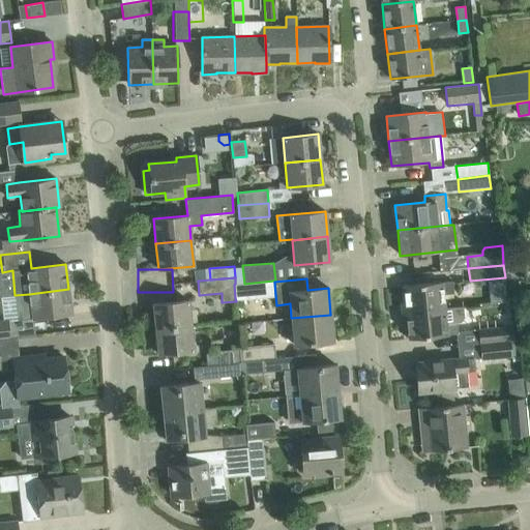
[(274,282),(273,281),(264,282),(244,284),(242,284),(235,284),(234,285),(235,298),(275,295),(274,282)]
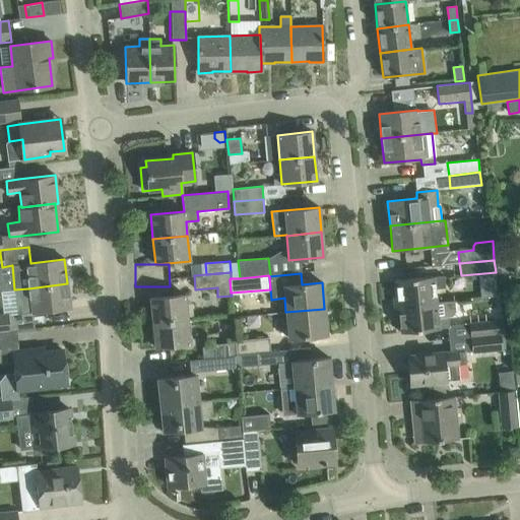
[(395,280),(397,307),(436,303),(435,289),(445,288),(444,276),(434,277),(434,276),(395,280)]
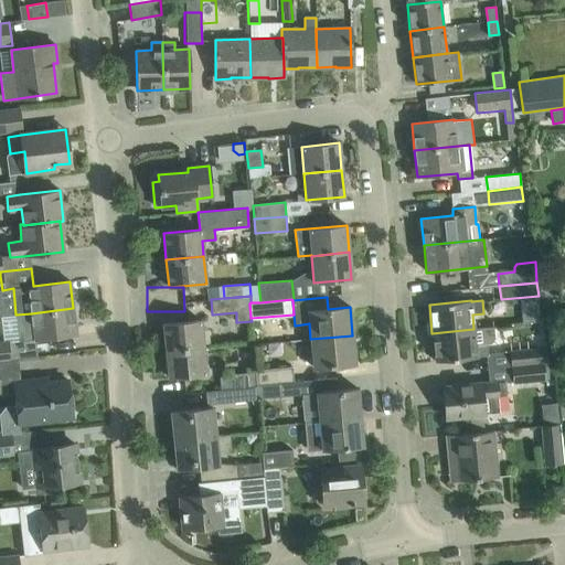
[(76,334),(73,308),(31,313),(16,315),(19,342),(76,334)]
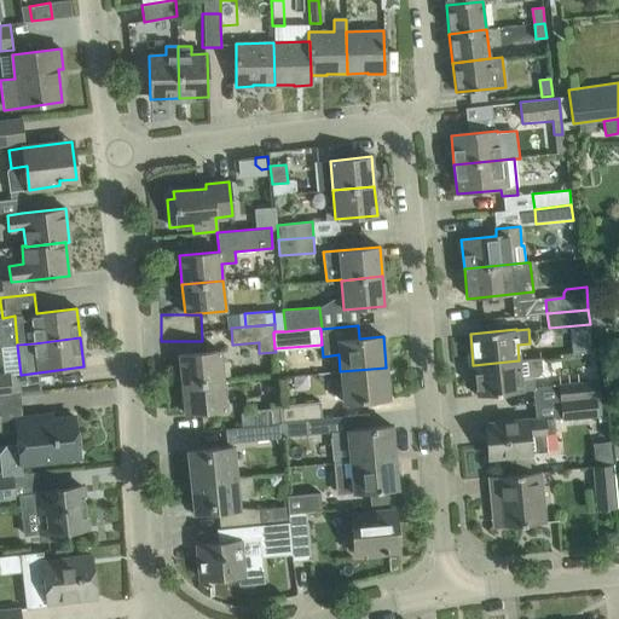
[(179,354),(181,385),(223,380),(220,351),(179,354)]
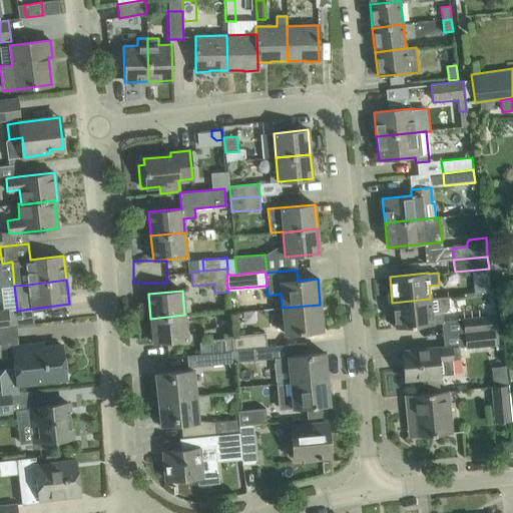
[(430,299),(392,303),(395,329),(433,325),(443,324),(442,313),(445,312),(449,308),(448,297),(430,299)]
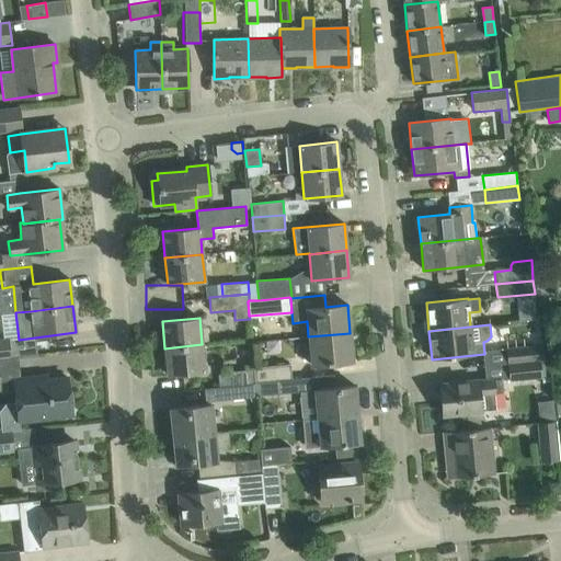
[(560,324),(551,325),(553,355),(560,354),(560,324)]
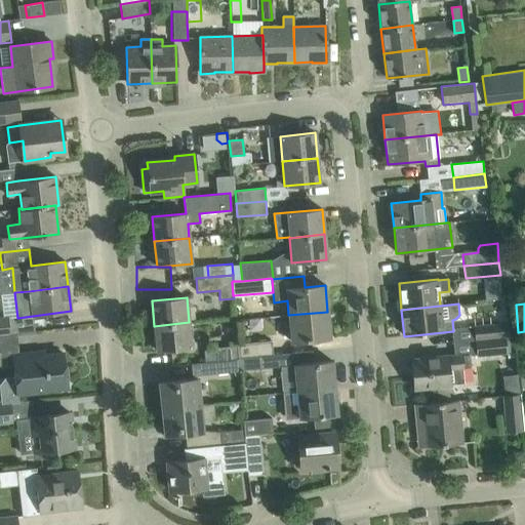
[(327,312),(288,315),(291,341),(330,338),(327,312)]
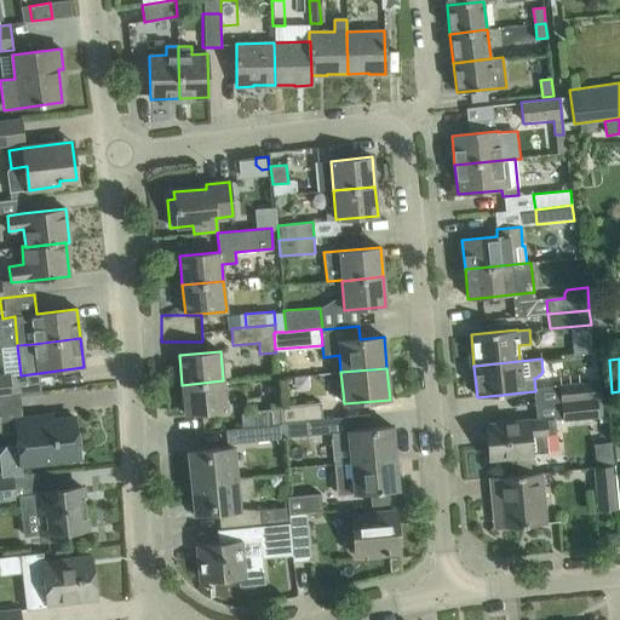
[(0,374),(0,397),(11,397),(7,374),(0,374)]
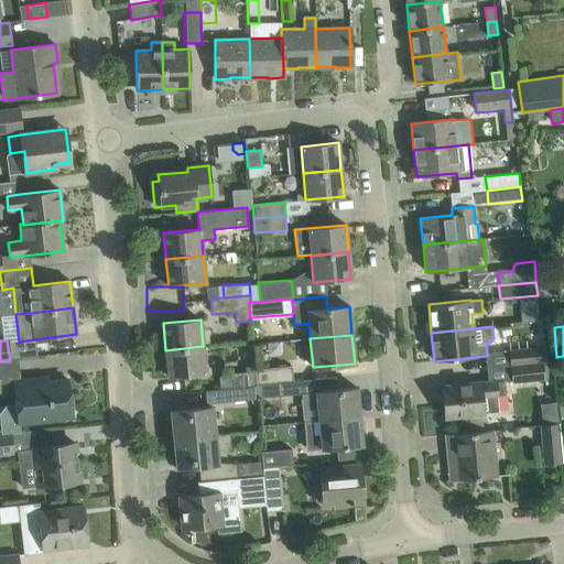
[(510,349),(512,365),(554,360),(552,347),(546,348),(546,344),(510,349)]
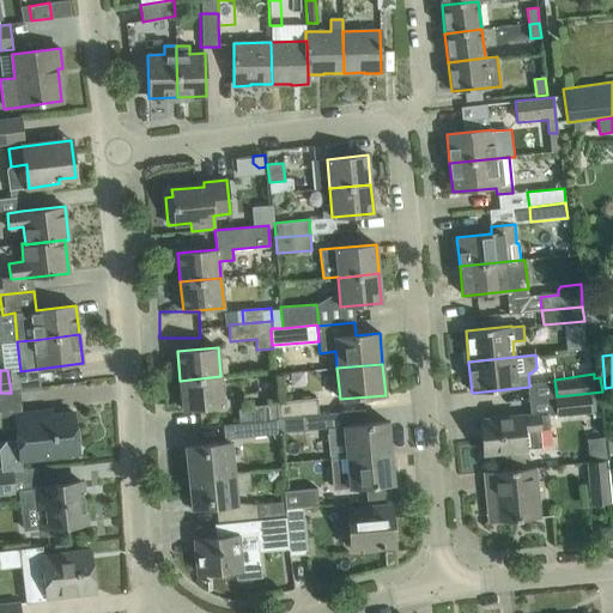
[(220,376),(180,381),(182,410),(223,406),(220,376)]
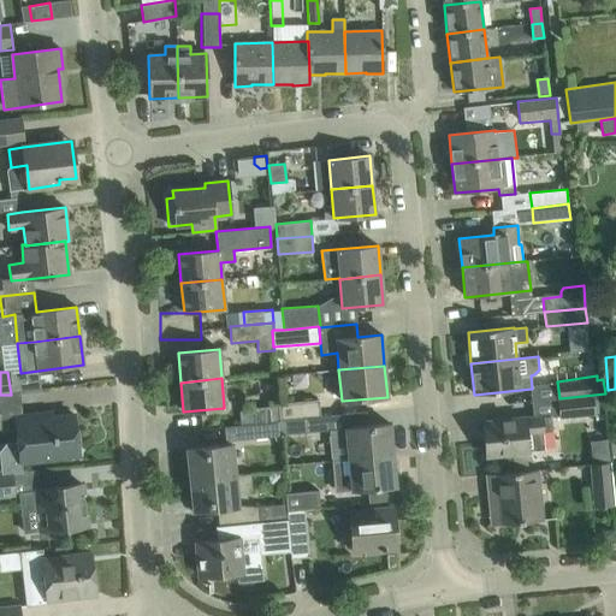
[(605,394),(560,398),(562,419),(608,413),(605,394)]
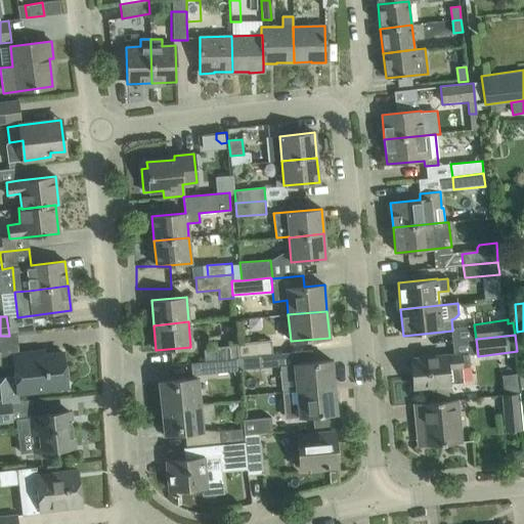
[(249,356),(263,355),(274,354),(272,338),(236,342),(237,357),(249,356)]
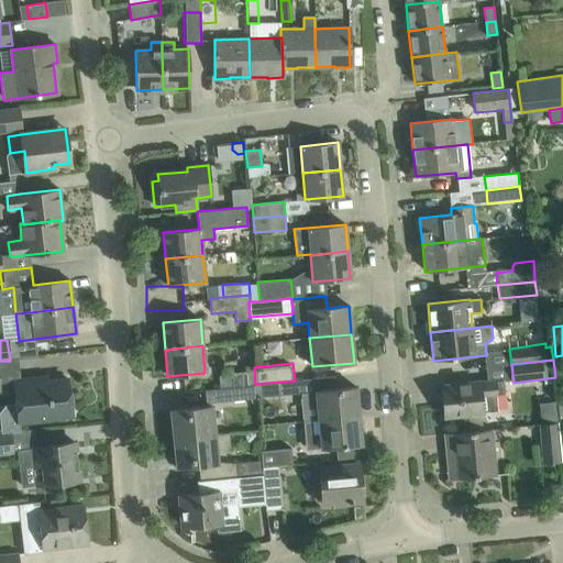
[(234,373),(235,387),(253,385),(252,372),(234,373)]
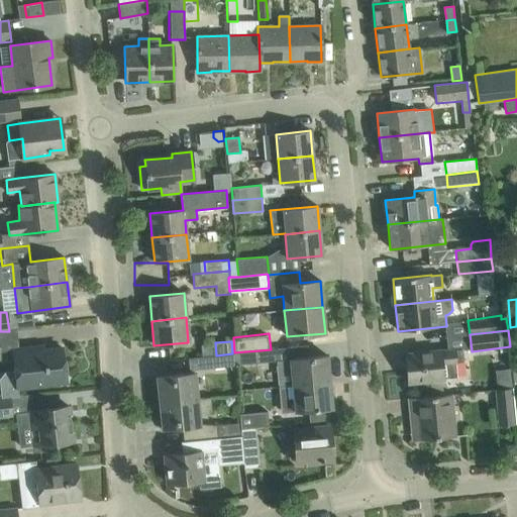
[(13,349),(17,388),(66,382),(62,347),(30,351),(30,347),(13,349)]
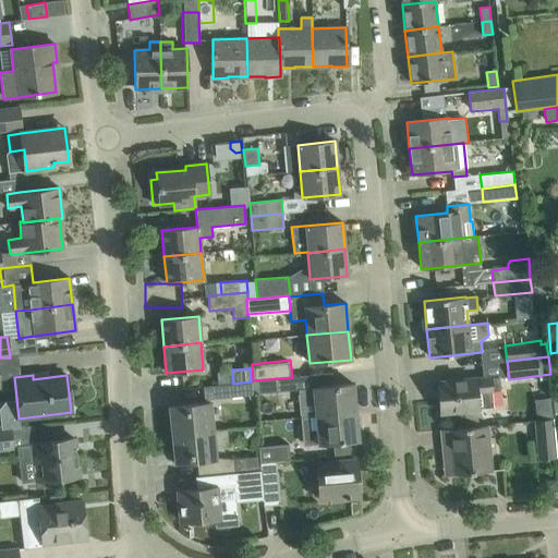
[(477,408),(493,407),(492,390),(500,389),(499,377),(474,379),(474,378),(437,383),(440,413),(477,409),(477,408)]
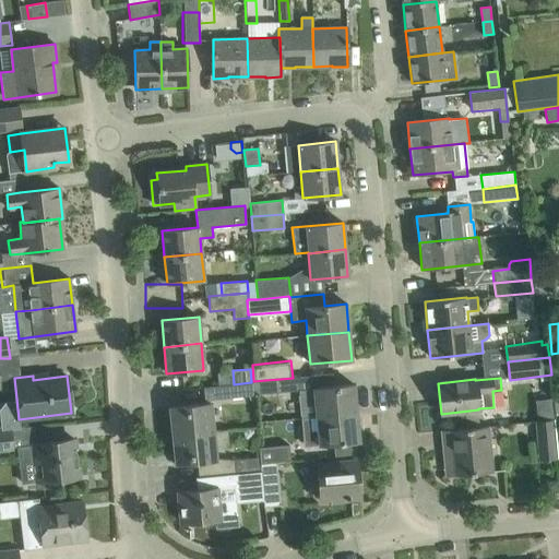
[(281,379),(265,380),(266,394),(282,392),(281,379)]
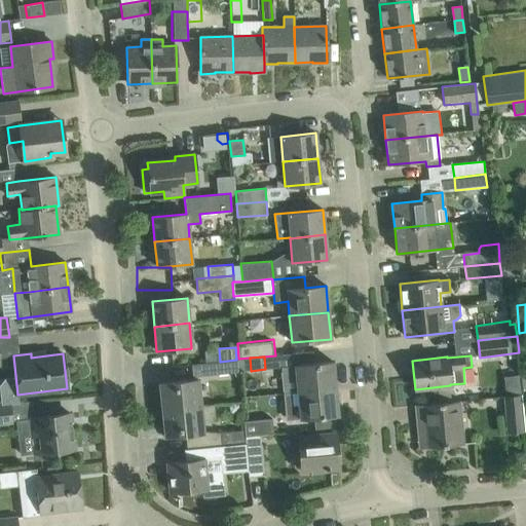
[(238,360),(236,360),(220,362),(214,362),(216,374),(239,372),(238,360)]
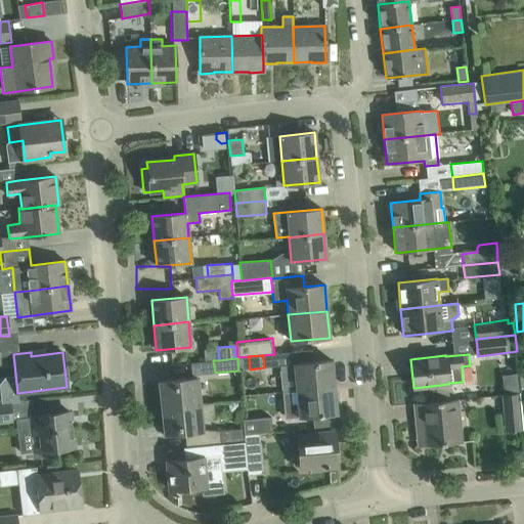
[(293,365),(279,366),(282,392),(335,387),(332,360),(293,364),(293,365)]
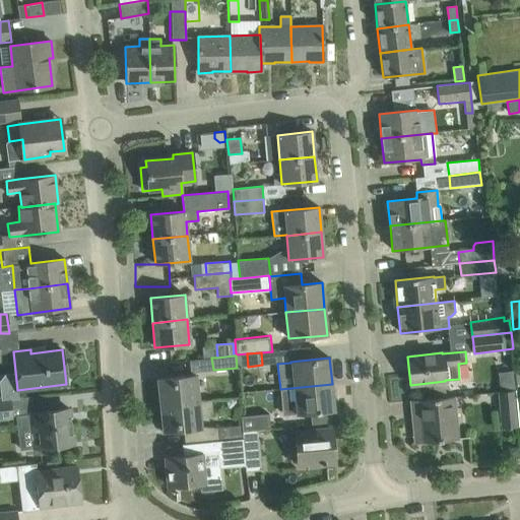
[(157,379),(160,405),(198,401),(196,375),(157,379)]
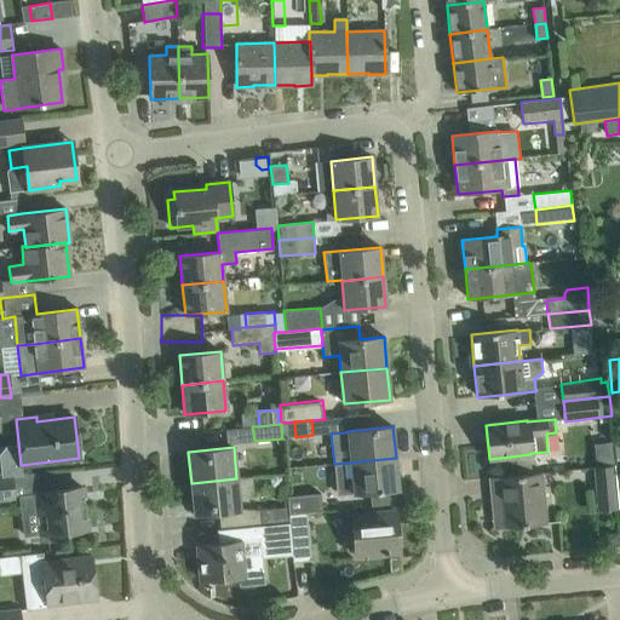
[(396,458),(334,464),(336,468),(337,471),(338,475),(339,477),(343,481),(344,494),(352,494),(399,489),(396,458)]
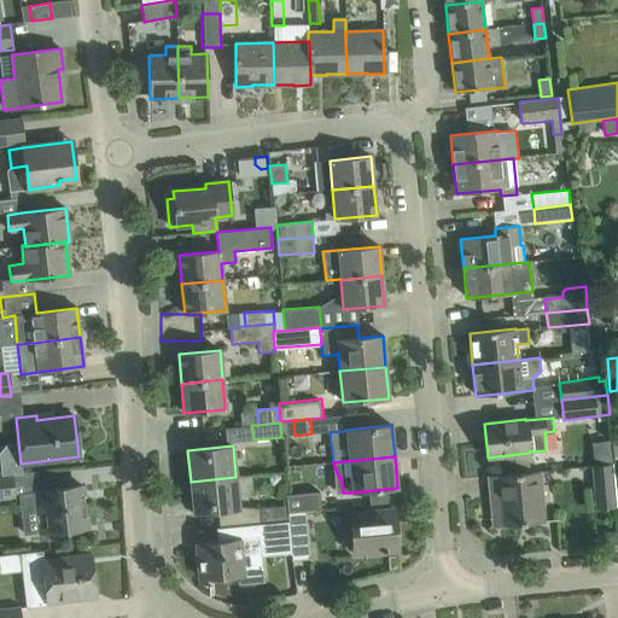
[(612,464),(594,466),(599,509),(617,508),(612,464)]
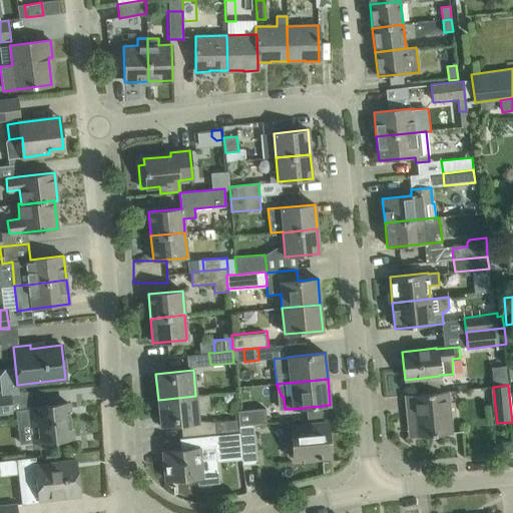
[(10,394),(0,395),(0,413),(13,413),(12,411),(15,410),(28,409),(28,408),(33,407),(31,391),(18,393),(11,393),(10,393),(10,394)]
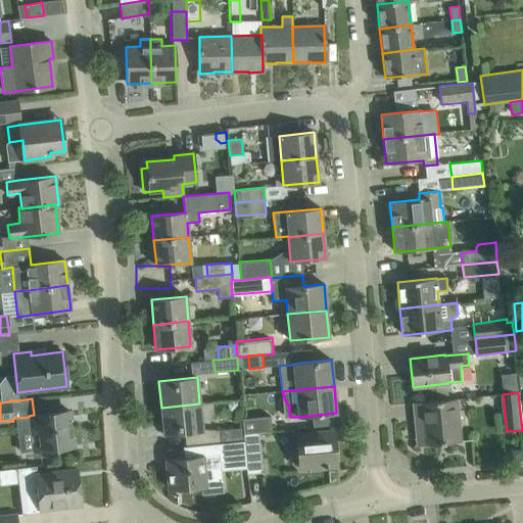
[(421,417),(424,445),(459,441),(455,399),(415,403),(416,417),(421,417)]
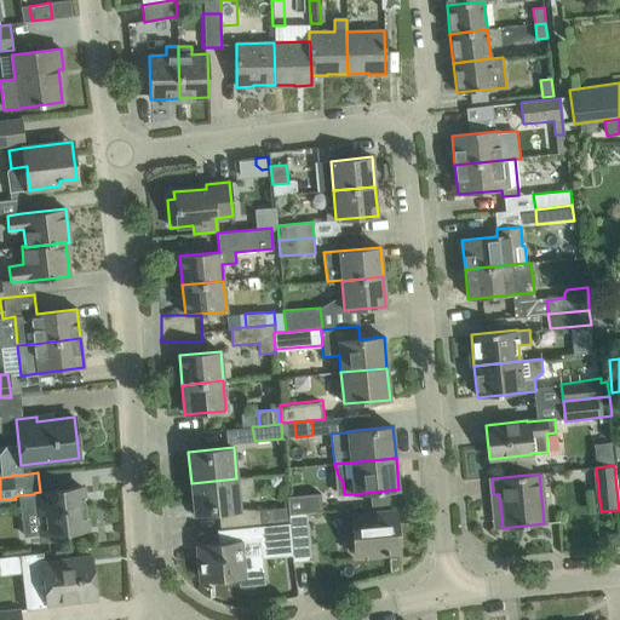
[(194,515),(240,510),(239,499),(253,493),(251,477),(236,478),(191,483),(194,515)]
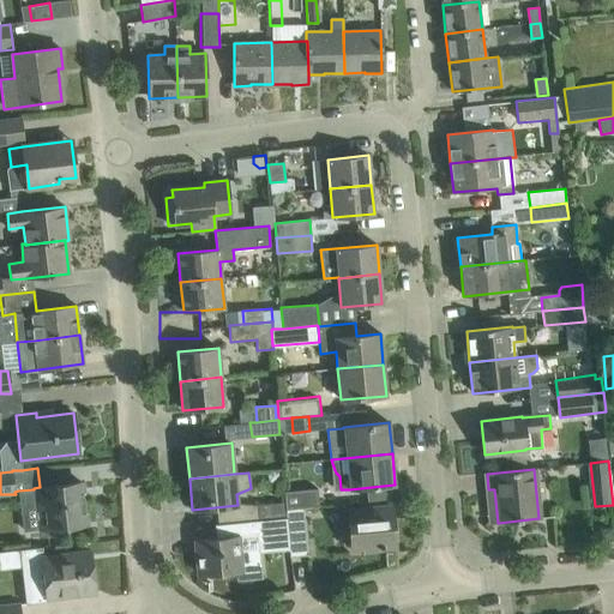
[(36,506),(22,507),(24,530),(62,525),(86,523),(82,482),(40,487),(34,488),(34,489),(36,506)]
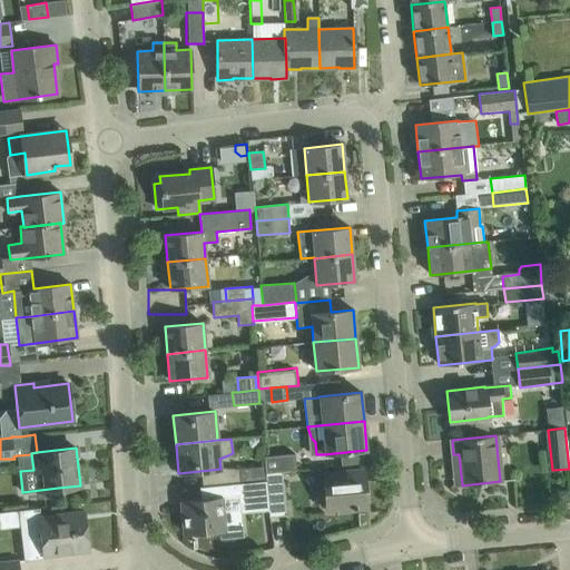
[(264,468),(265,473),(283,471),(295,470),(294,457),(264,459),(264,468)]
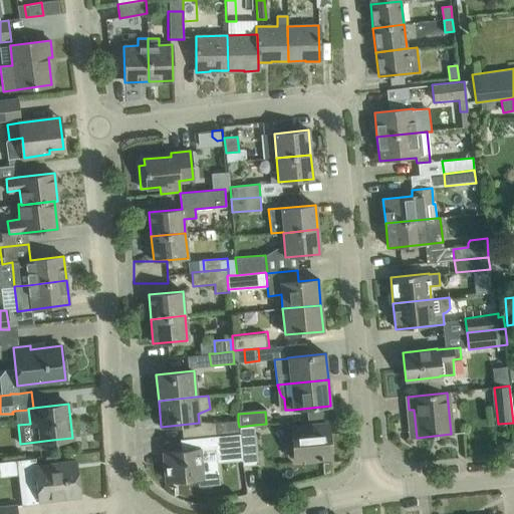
[(220,436),(240,434),(239,427),(238,422),(216,424),(217,436),(220,436)]
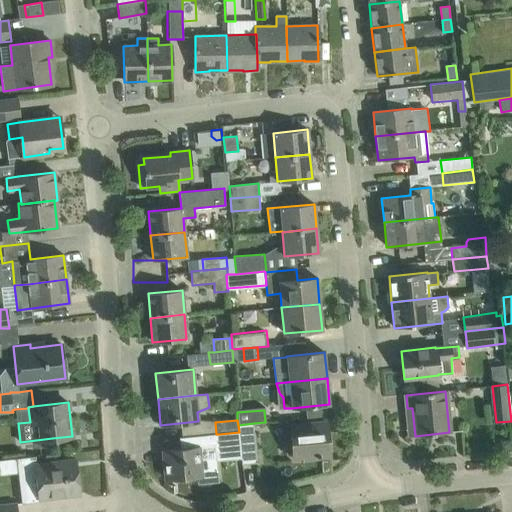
[(290,425),(293,457),(305,456),(305,458),(329,456),(326,422),(290,425)]
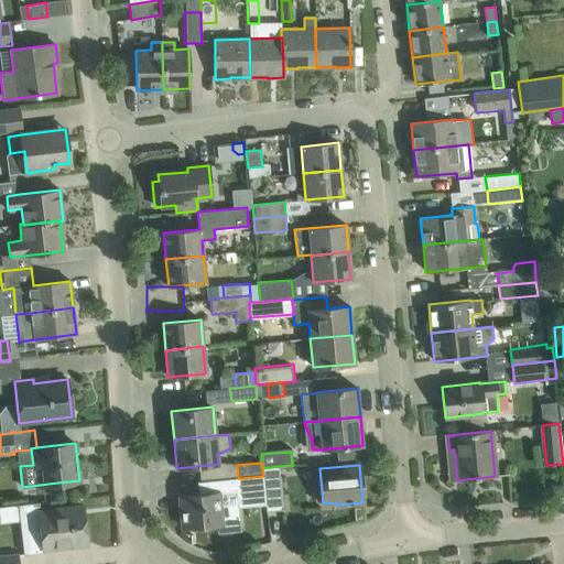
[(283,511),(280,466),(262,468),(263,476),(264,496),(267,512),(283,511)]
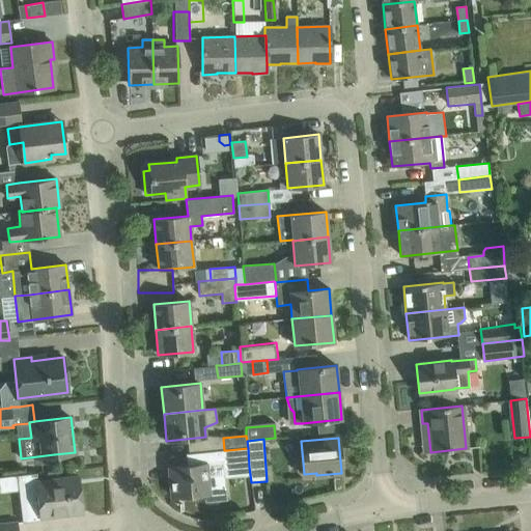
[(228,468),(249,467),(248,448),(227,450),(228,468)]
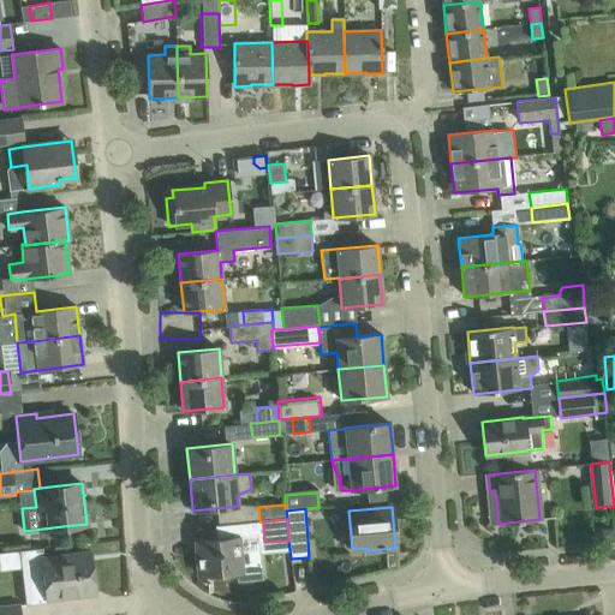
[(196,542),(198,575),(242,571),(240,551),(260,550),(258,536),(196,542)]
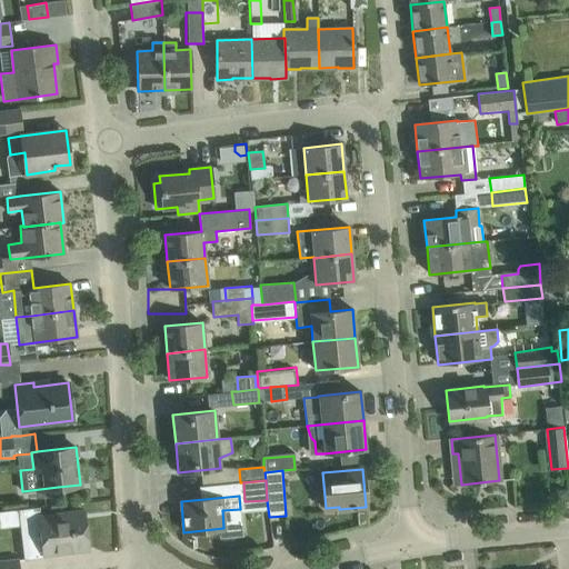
[(40,516),(39,506),(22,508),(29,559),(43,558),(43,553),(88,548),(83,511),(40,516)]
